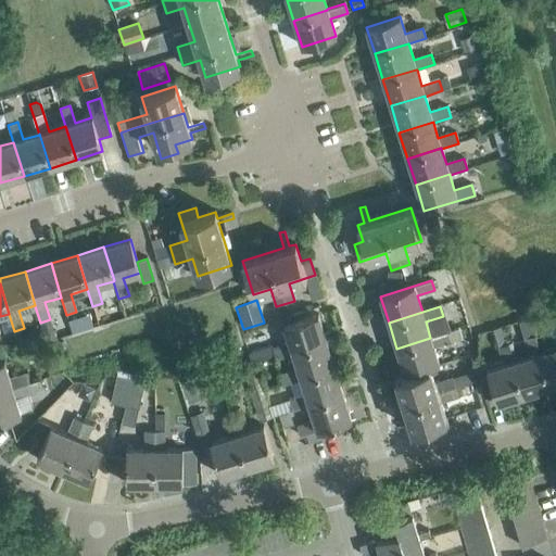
[(293,353),(327,342),(318,315),(285,326),(290,343),(273,349),(275,358),(293,353)]
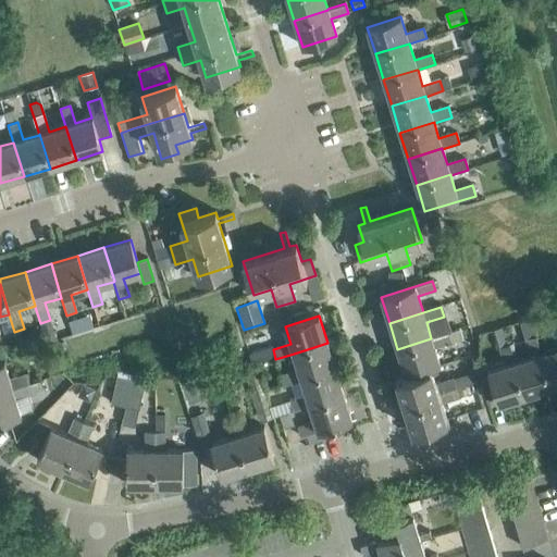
[(525,396),(552,388),(542,354),(541,355),(533,329),(523,332),(531,357),(515,362),(525,396)]
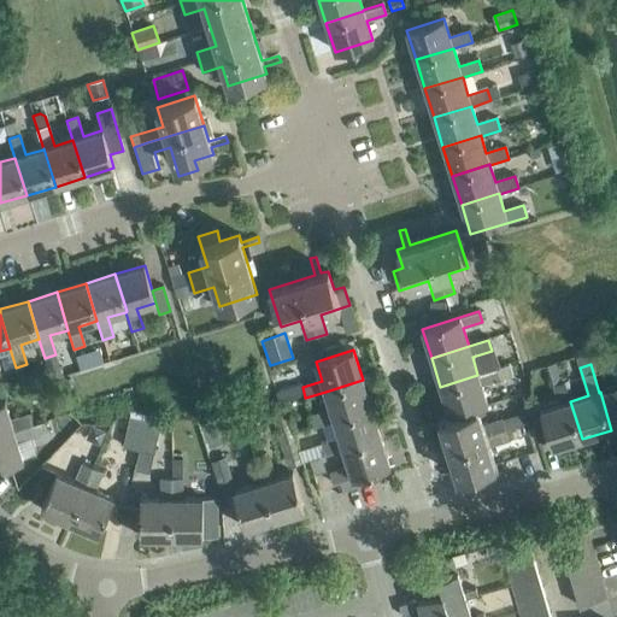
[(616,365),(611,368),(616,386),(600,392),(611,430),(616,427),(616,365)]
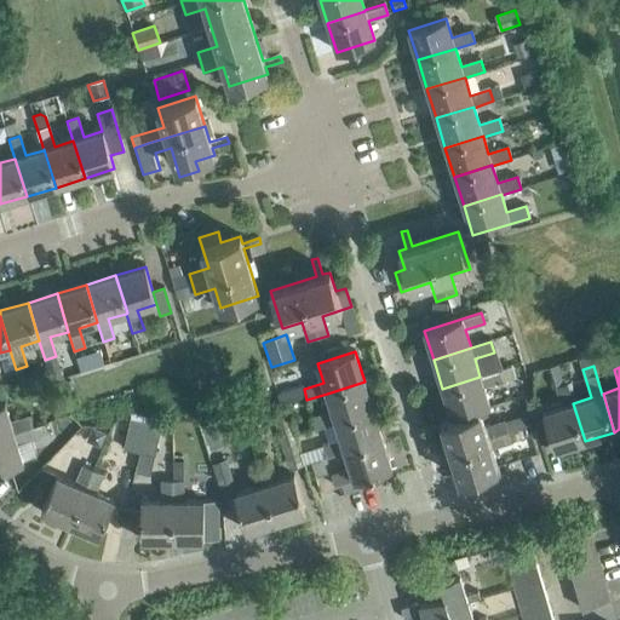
[(480,377),(442,389),(452,418),(480,409),(480,411),(489,407),(483,388),(503,382),(499,371),(480,377)]
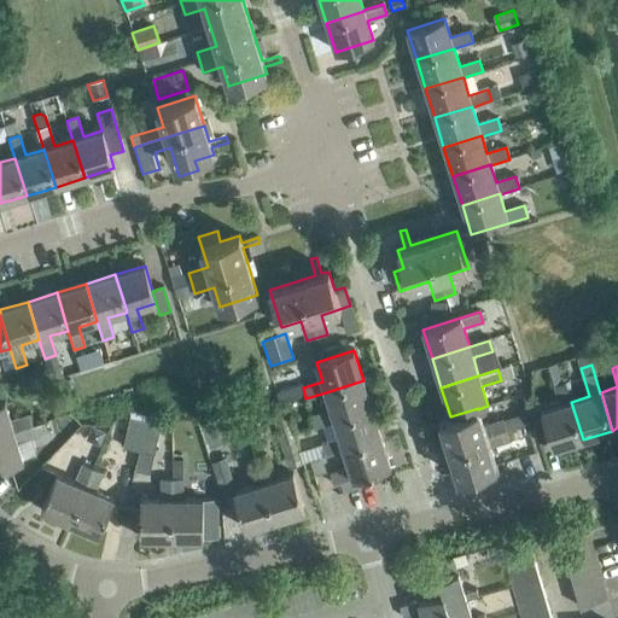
[(315,427),(322,425),(372,409),(363,380),(326,392),(331,410),(312,417),(315,427)]
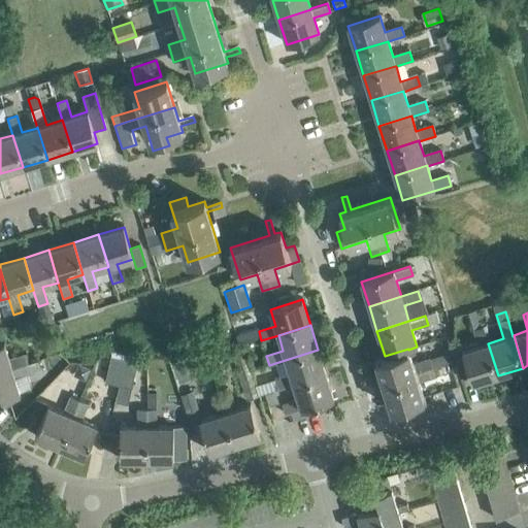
[(488,343),(483,327),(473,330),(479,347),(462,352),(464,357),(455,360),(461,381),(470,377),(472,384),(498,375),(488,343)]
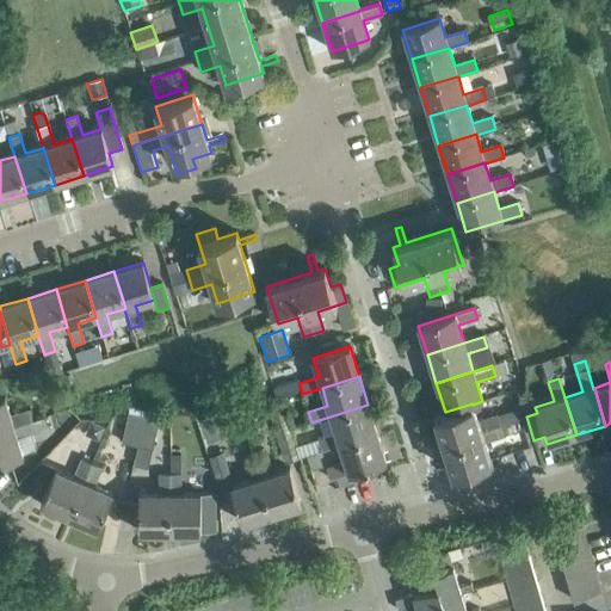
[(0,431),(32,421),(30,411),(11,417),(5,397),(0,399),(0,431)]
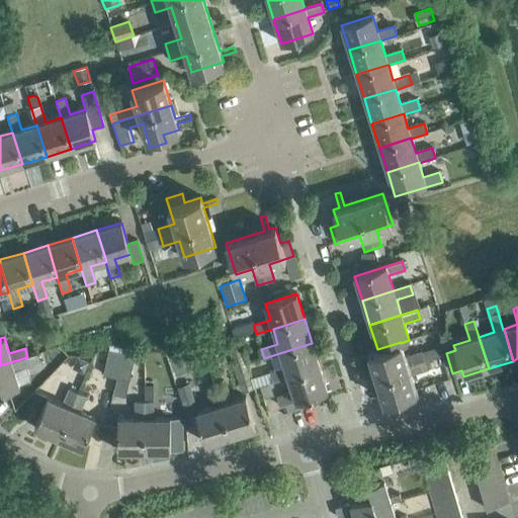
[(380,391),(367,395),(368,400),(382,396),(384,402),(400,397),(404,405),(419,400),(411,375),(427,370),(421,353),(405,358),(401,342),(377,349),(368,351),(380,391)]
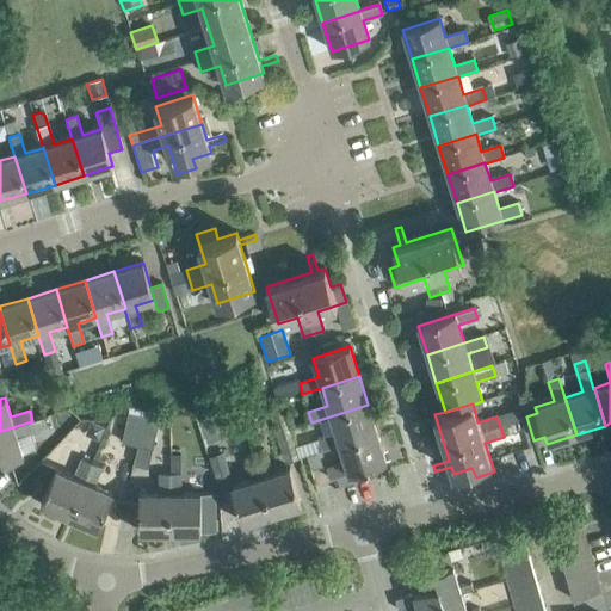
[(321,451),(340,445),(377,433),(368,405),(319,420),(325,438),(318,440),(321,451)]
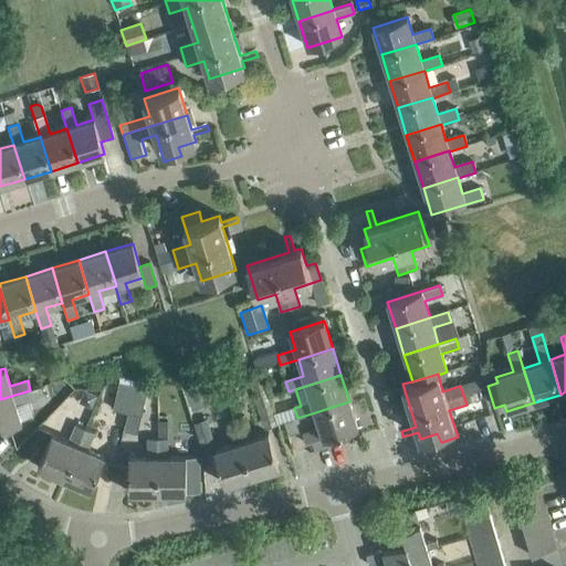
[(263,429),(276,425),(263,379),(249,384),(263,429)]
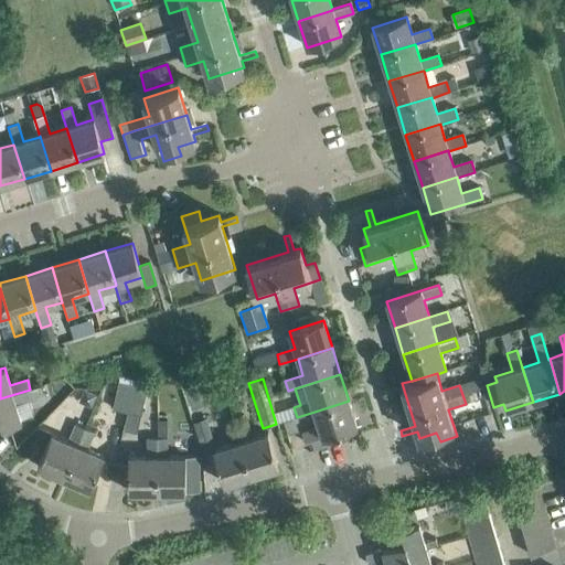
[(127,413),(134,384),(120,380),(114,409),(127,413)]
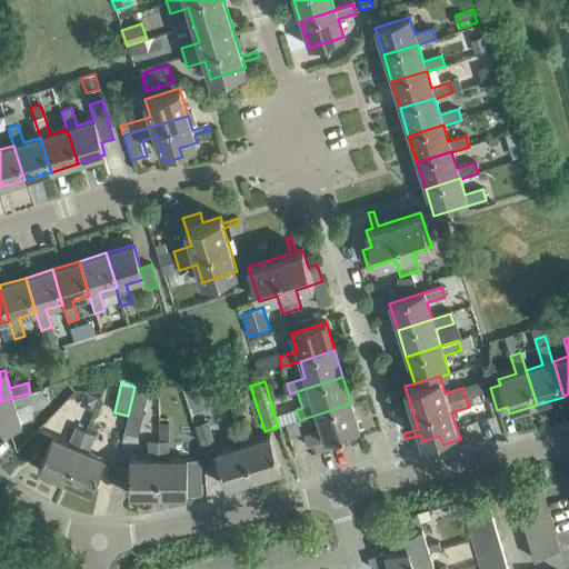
[(135,387),(128,416),(143,420),(150,390),(135,387)]
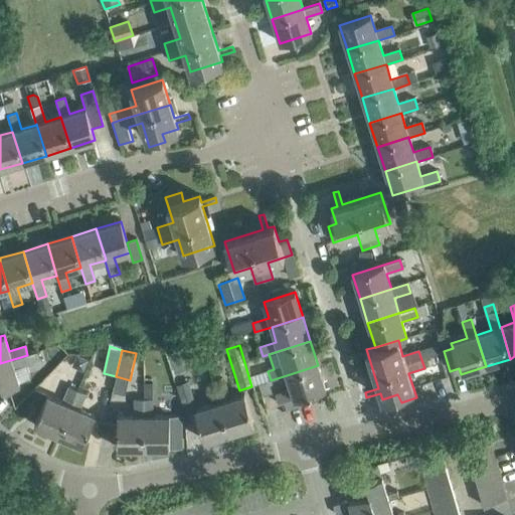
[(27,355),(0,363),(0,390),(19,385),(19,383),(30,380),(25,366),(40,361),(36,352),(27,355)]
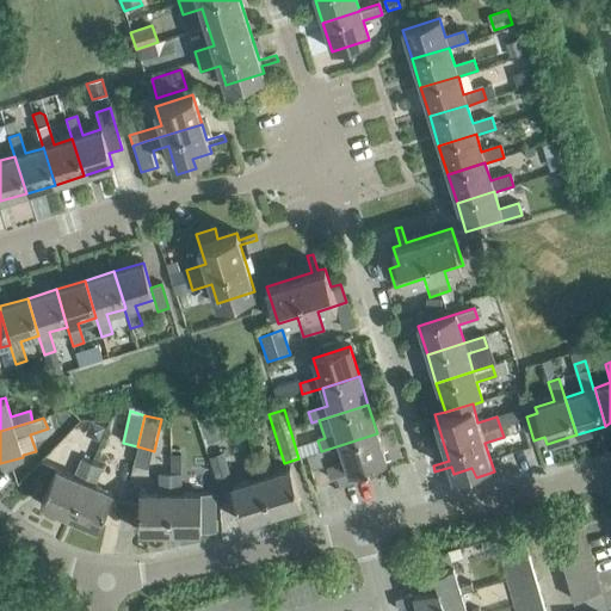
[(340,445),(345,463),(326,469),(329,480),(335,479),(339,489),(368,480),(364,469),(386,463),(377,433),(340,445)]
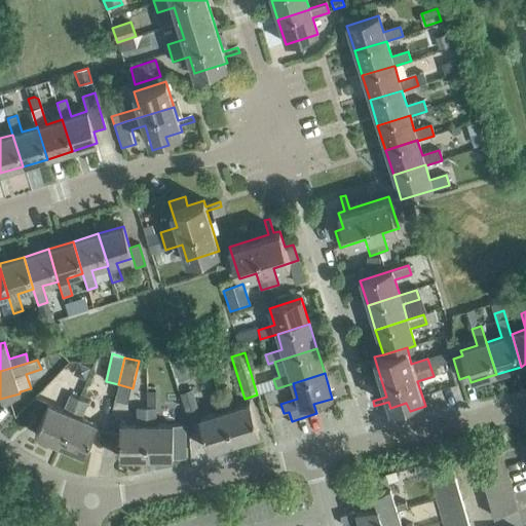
[(192,389),(180,393),(187,418),(199,414),(192,389)]
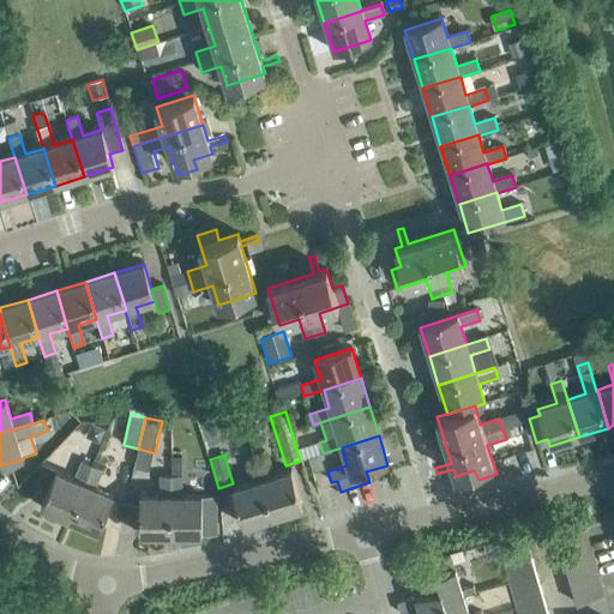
[(308,459),(313,473),(325,469),(320,455),(308,459)]
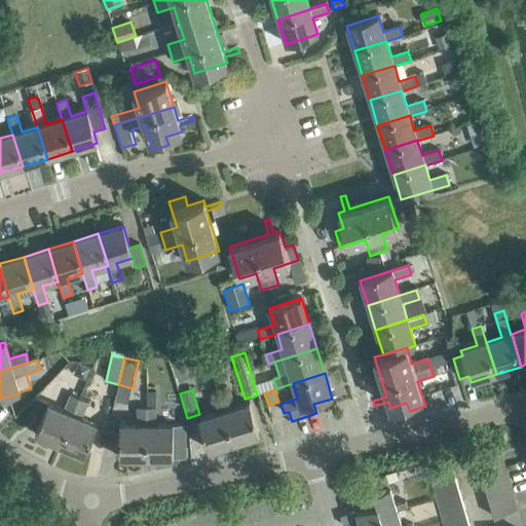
[(219,396),(234,444),(259,436),(250,404),(233,409),(228,392),(219,396)]
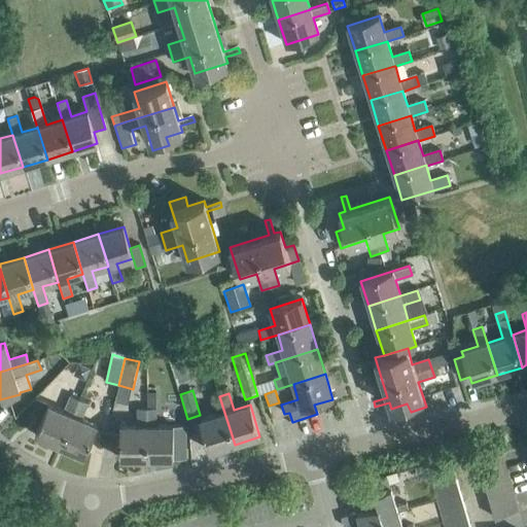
[(59,447),(79,399),(71,395),(64,412),(48,405),(35,435),(59,447)]
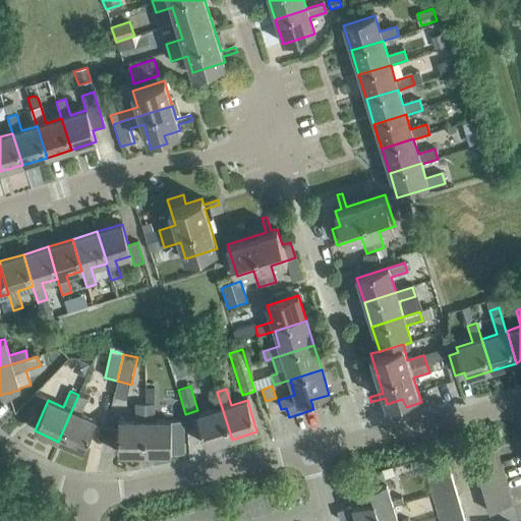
[(207,447),(232,440),(217,392),(208,394),(214,410),(197,415),(207,447)]
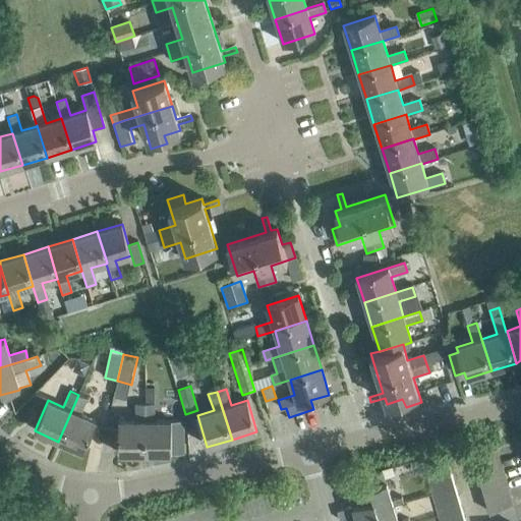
[(78,395),(58,442),(82,452),(96,421),(79,415),(85,399),(78,395)]
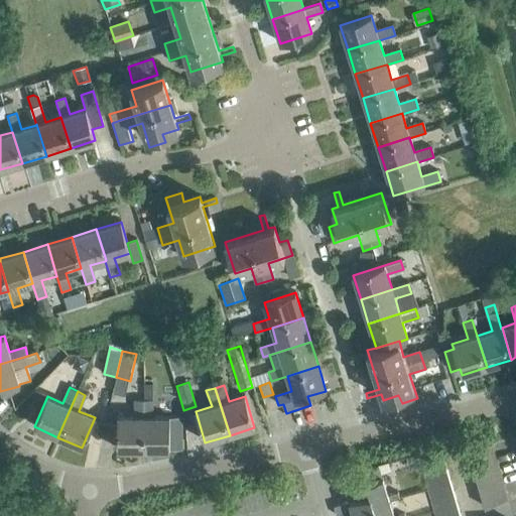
[(144,450),(143,400),(134,400),(134,417),(117,417),(117,450),(144,450)]
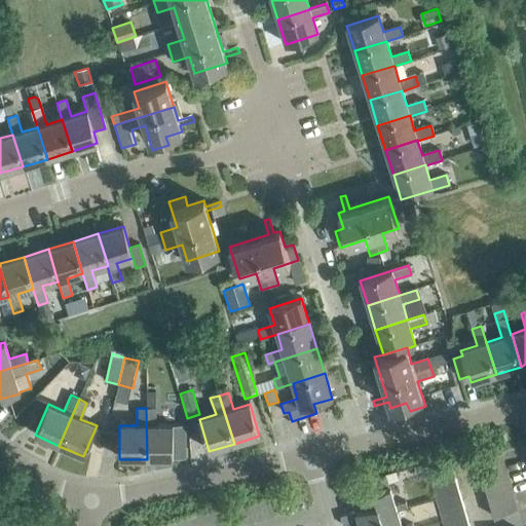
[(155,425),(155,408),(146,408),(147,459),(185,459),(185,425),(155,425)]
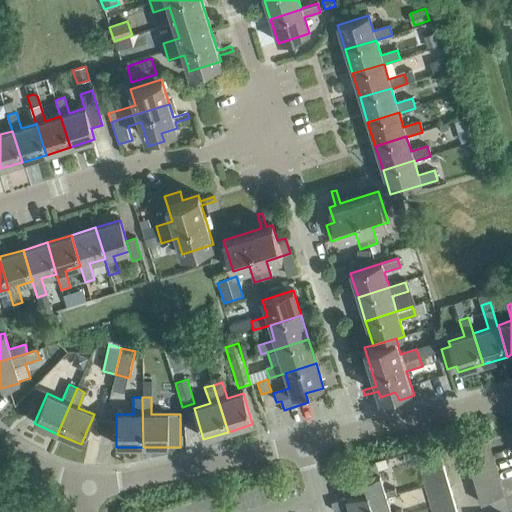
[(467,461),(490,454),(487,443),(464,450),(467,461)]
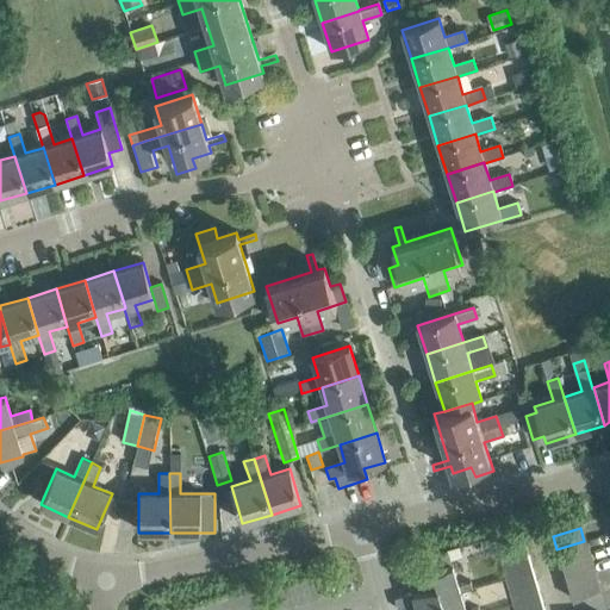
[(560,562),(587,554),(584,541),(556,549),(560,562)]
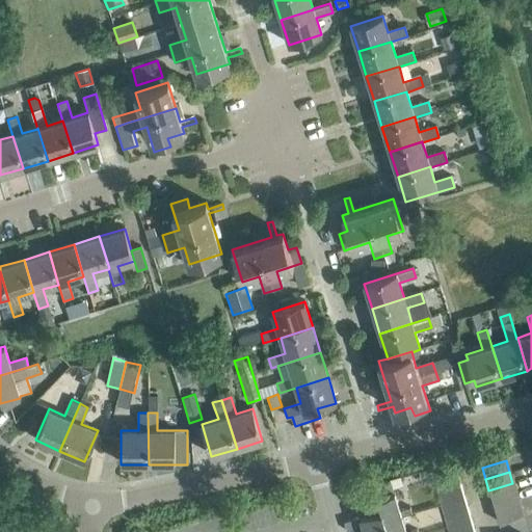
[(437,493),(461,485),(458,474),(434,481),(437,493)]
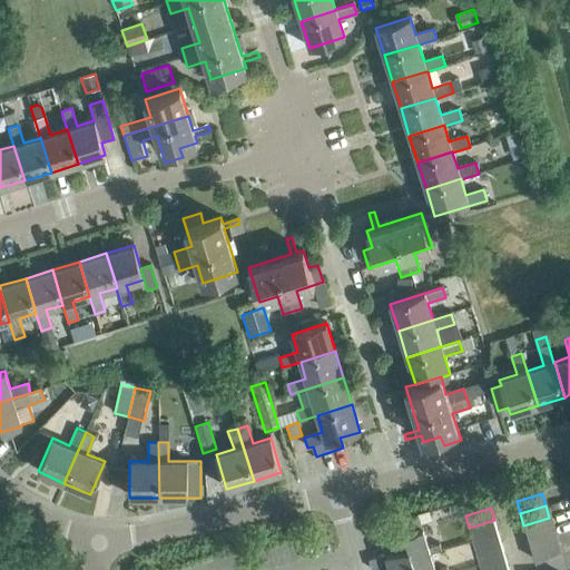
[(429,512),(418,516),(421,524),(431,521),(429,512)]
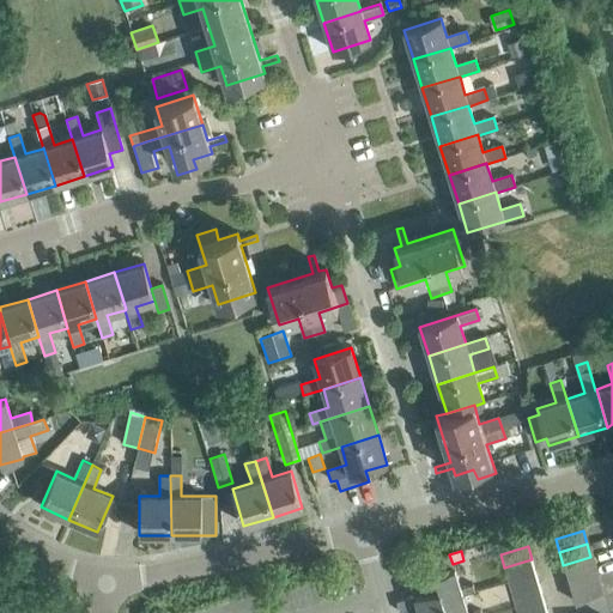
[(566,578),(594,570),(590,557),(563,565),(566,578)]
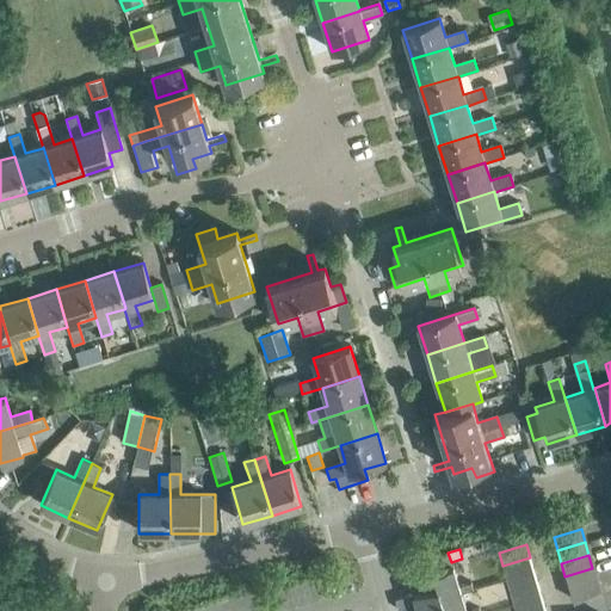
[(506,579),(534,571),(530,557),(503,566),(506,579)]
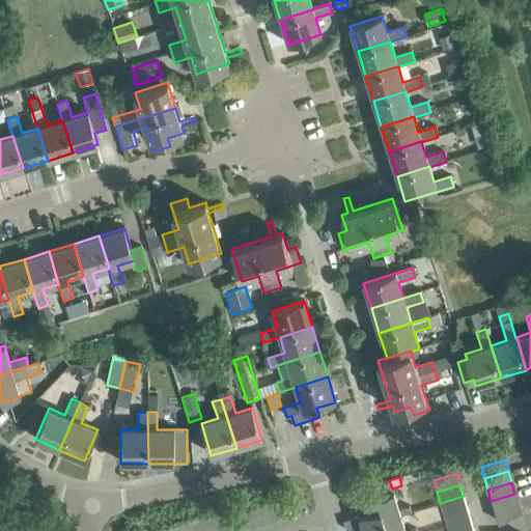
[(387,530),(384,521),(400,516),(411,513),(409,507),(399,510),(393,493),(376,498),(381,509),(359,516),(363,530),(387,530)]
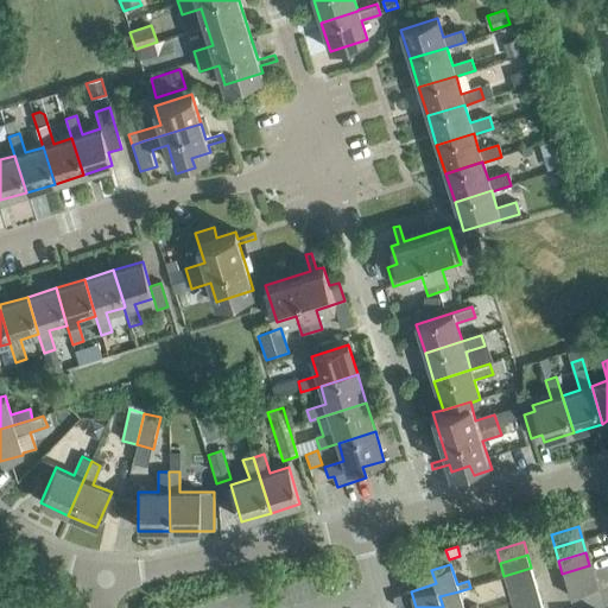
[(565,587),(593,578),(589,565),(562,574),(565,587)]
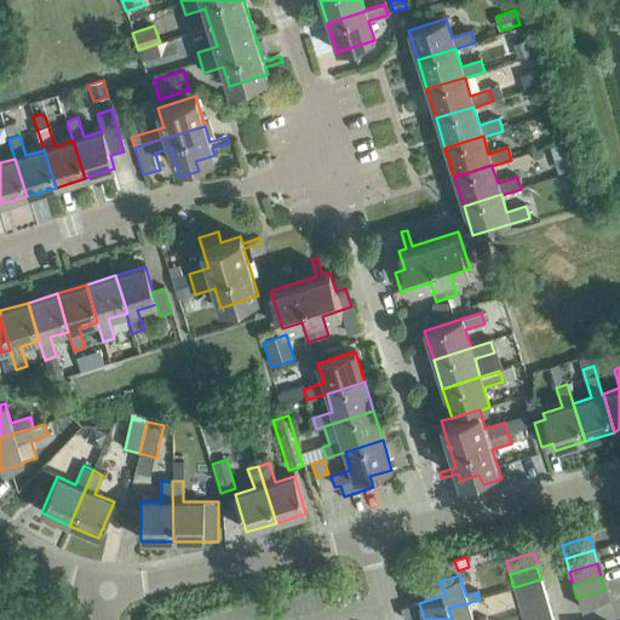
[(517,601),(545,592),(541,579),(514,587),(517,601)]
